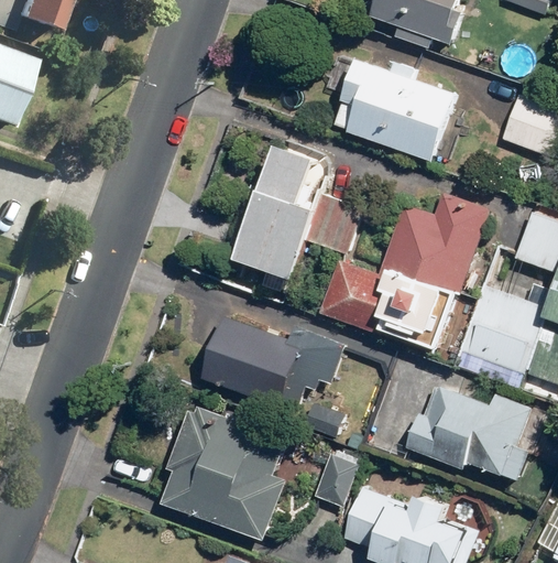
[(0,30),(3,31),(9,14),(47,28),(56,0),(0,0),(0,30)]
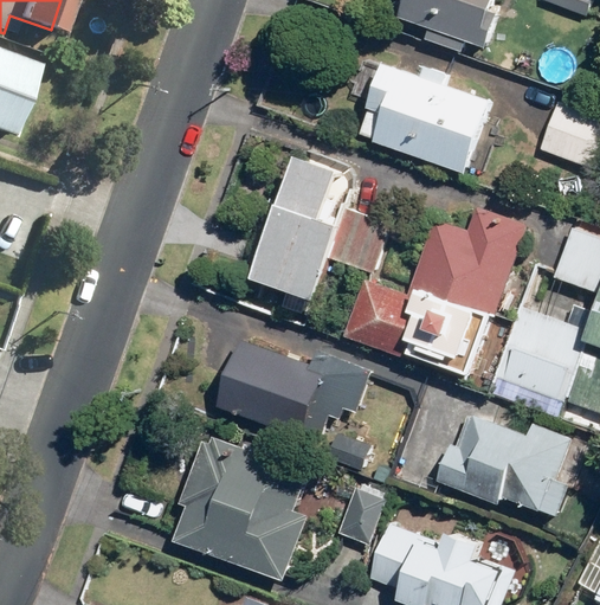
[(490,0),(402,0),(397,15),(483,49),(497,11),(488,8),(490,0)]
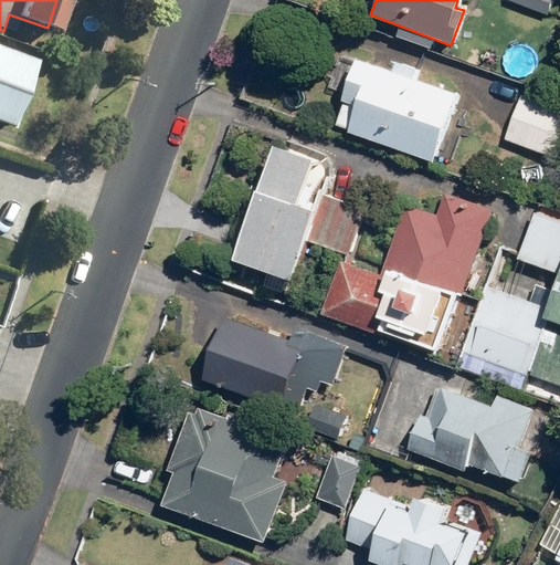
[(549,0),(504,0),(545,14),(549,0)]
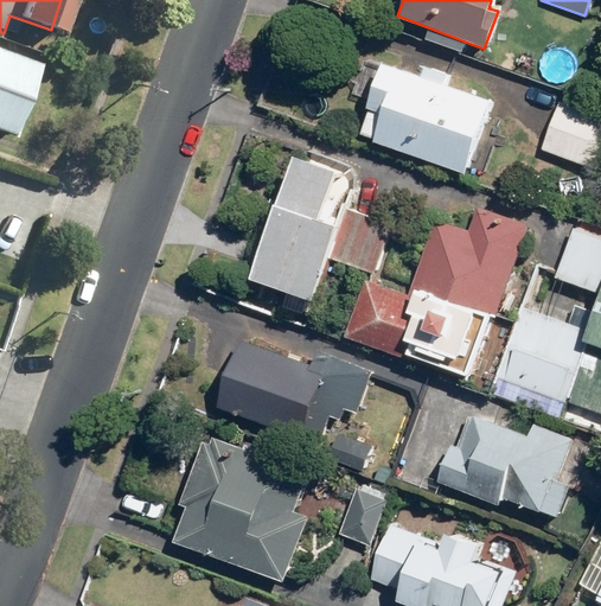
[(32,67),(0,55),(0,134),(7,138),(32,67)]
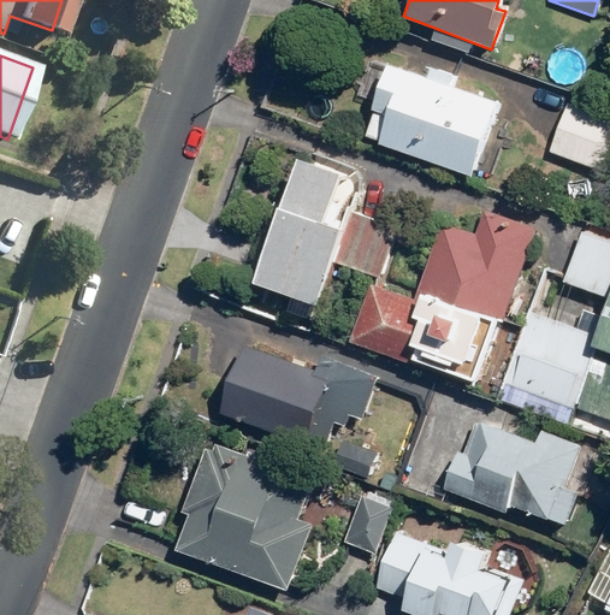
[(495,102),(388,65),(372,110),(388,116),(378,142),(471,173),(495,102)]
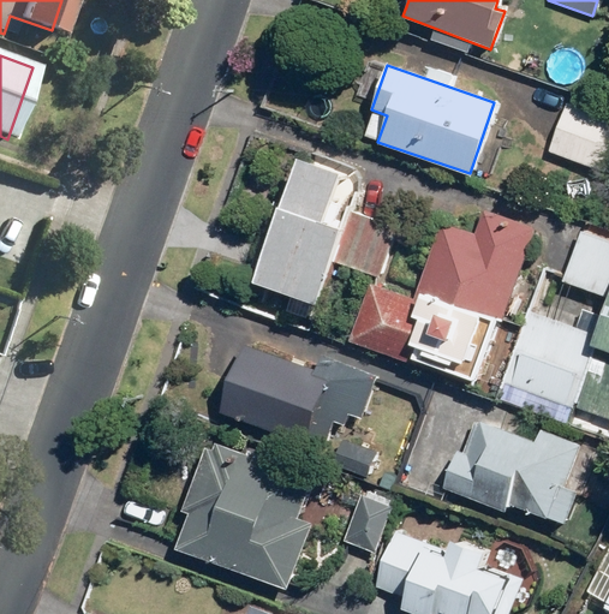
[(608,119),(562,103),(545,149),(608,172),(608,119)]
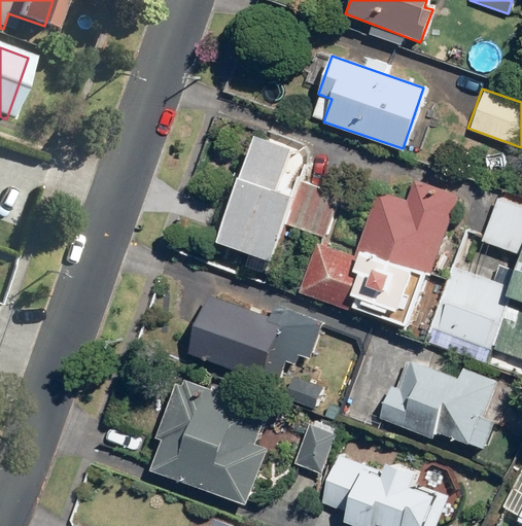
[(291,148),(254,135),(217,240),(271,258),(293,195),(277,188),(291,148)]
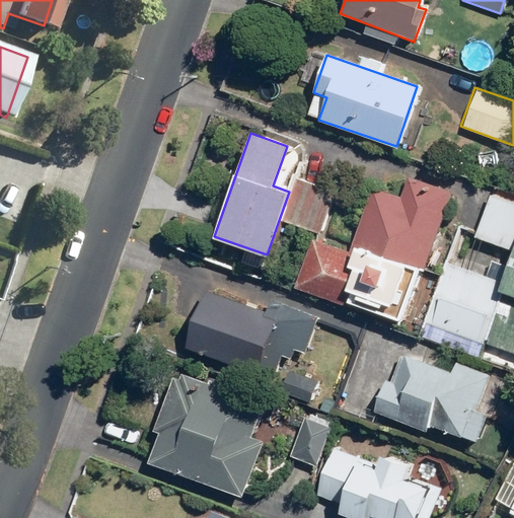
[(399,198),(370,188),(347,252),(310,239),(292,288),(400,326),(448,193),(407,177),(399,198)]
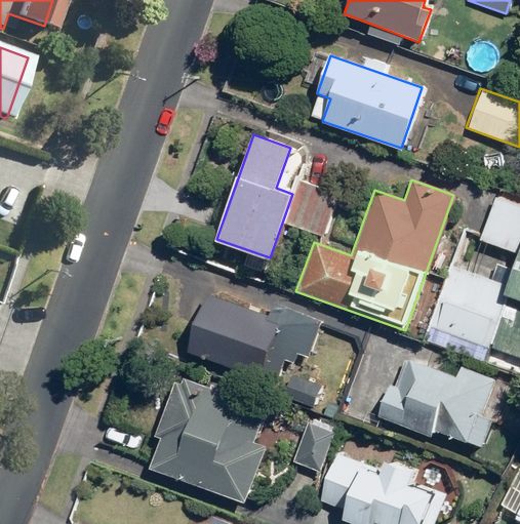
[(336,194),(301,182),(285,224),(321,237),(336,194)]
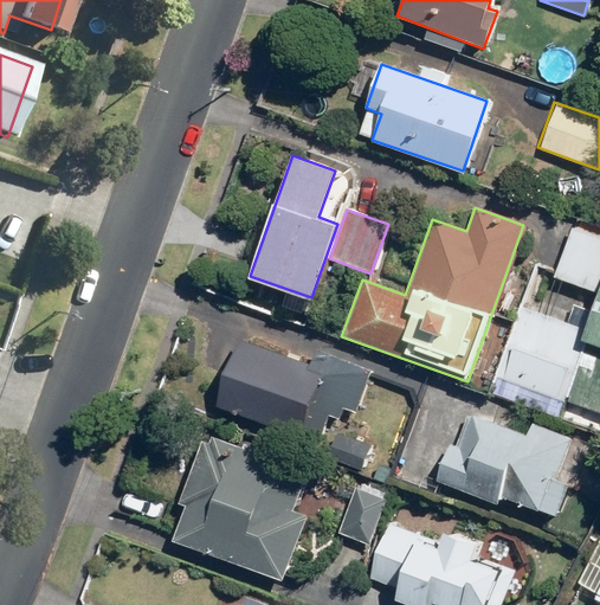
[(586,329),(518,307),(488,394),(556,418),(562,401),(599,414),(599,237),(571,227),(553,278),(598,294),(586,329)]
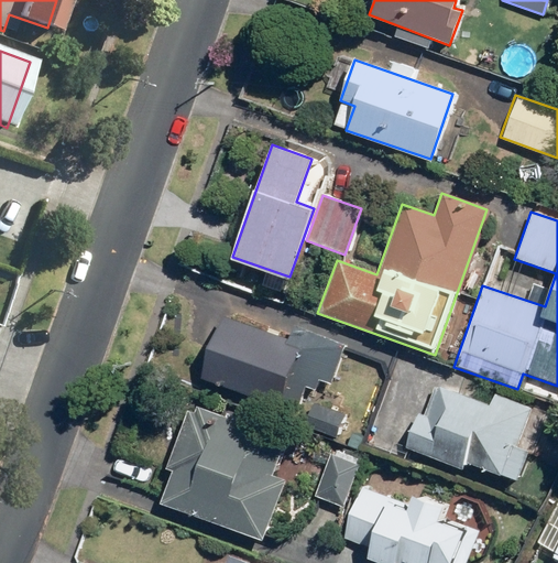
[(285,339),(221,316),(199,377),(294,412),(308,376),(330,383),(345,344),(291,324),(285,339)]
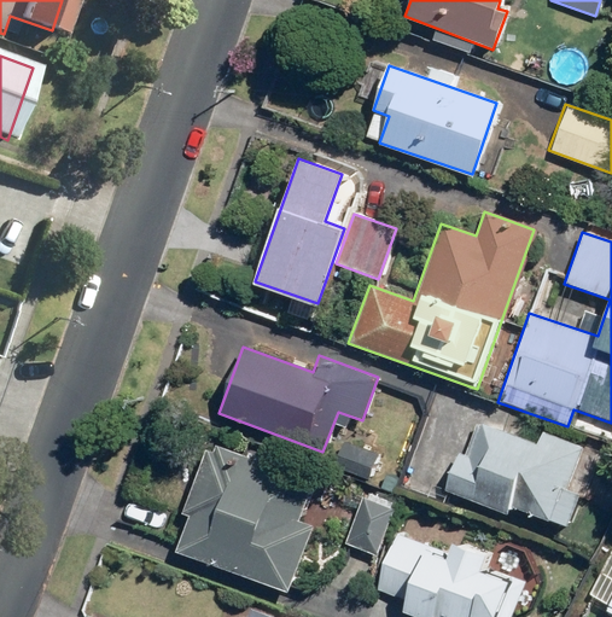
[(477,420),(464,455),(455,453),(442,489),(508,514),(511,508),(565,529),(580,492),(565,487),(581,447),(532,429),(529,440),(477,420)]
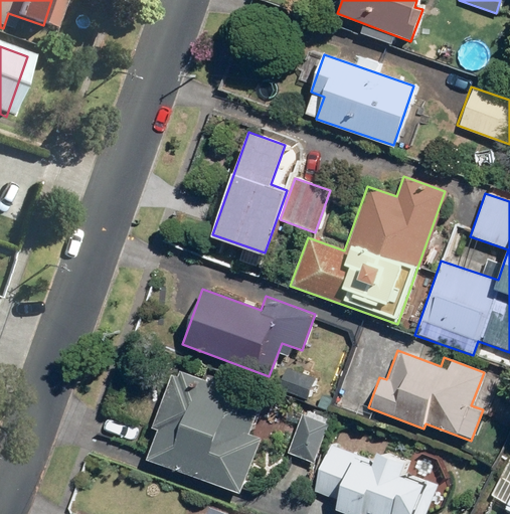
[(262,397),(174,365),(150,427),(156,430),(146,459),(239,494),(261,439),(248,434),(262,397)]
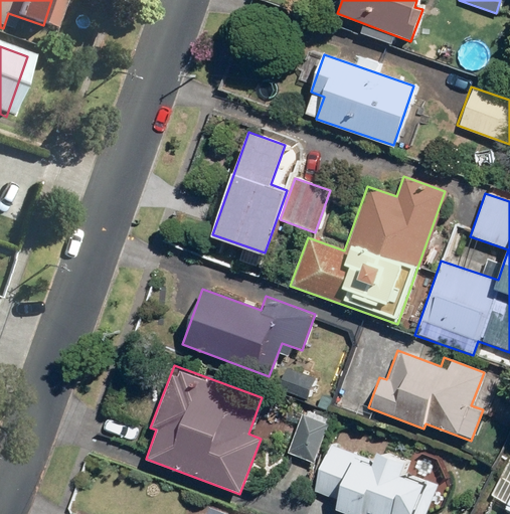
[(314,377),(286,367),(277,390),(306,400),(314,377)]
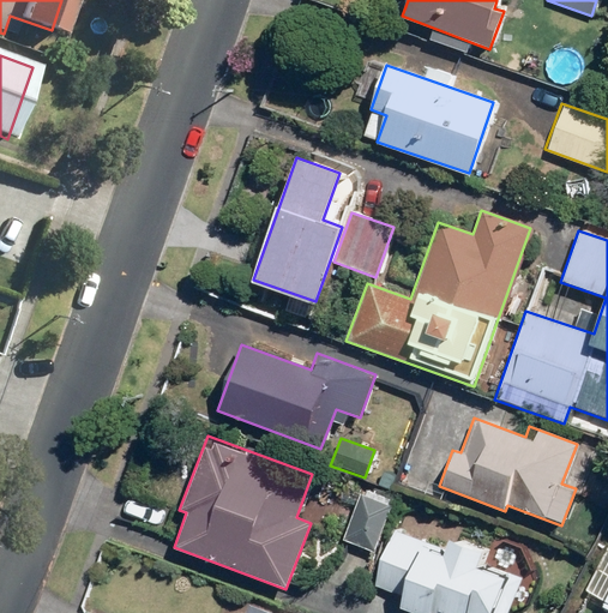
[(389,506),(356,494),(341,538),(373,550),(389,506)]
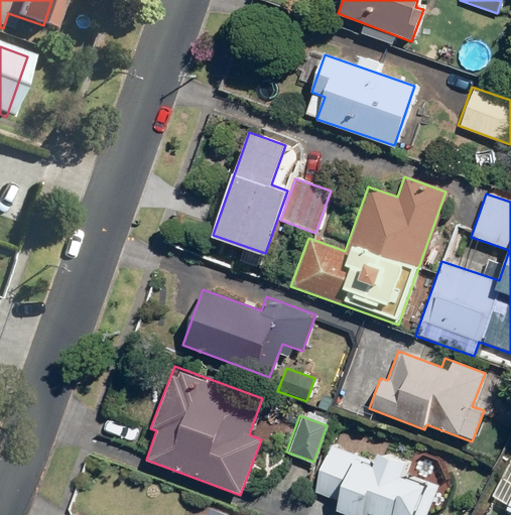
[(376,462),(330,444),(312,492),(340,502),(337,510),(347,514),(425,514),(436,487),(402,475),(407,463),(379,453),(376,462)]
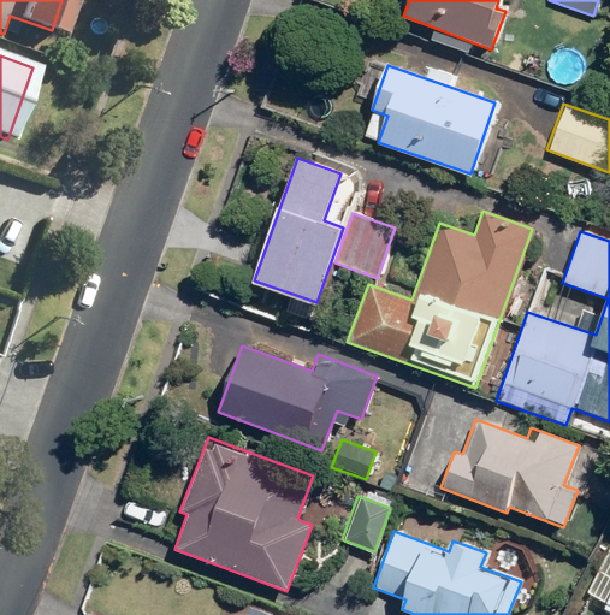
[(609,607),(609,608),(608,614),(609,614),(609,551),(604,549),(584,595),(609,607)]
